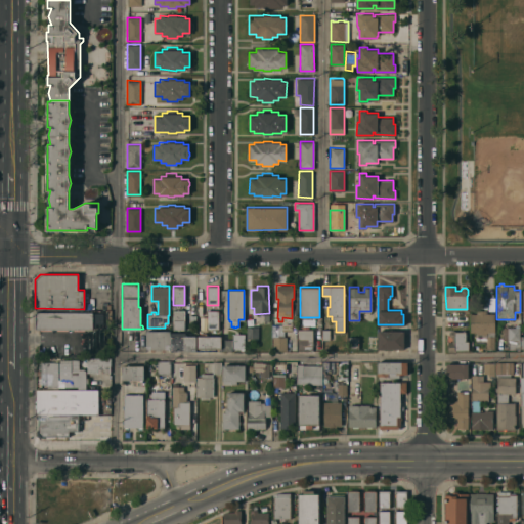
[(471,313),(476,313),(476,309),(486,310),(486,313),(494,313),(493,348),(484,348),(485,342),(475,342),(476,332),(471,332),(471,313)]
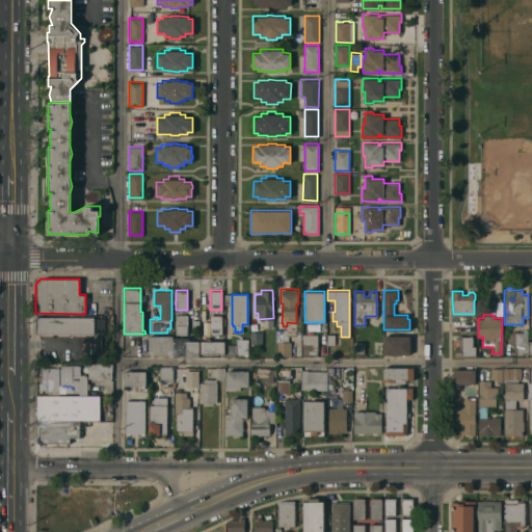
[(72,317),(72,315),(78,315),(78,317),(92,317),(92,333),(35,333),(35,317),(36,317),(72,317)]
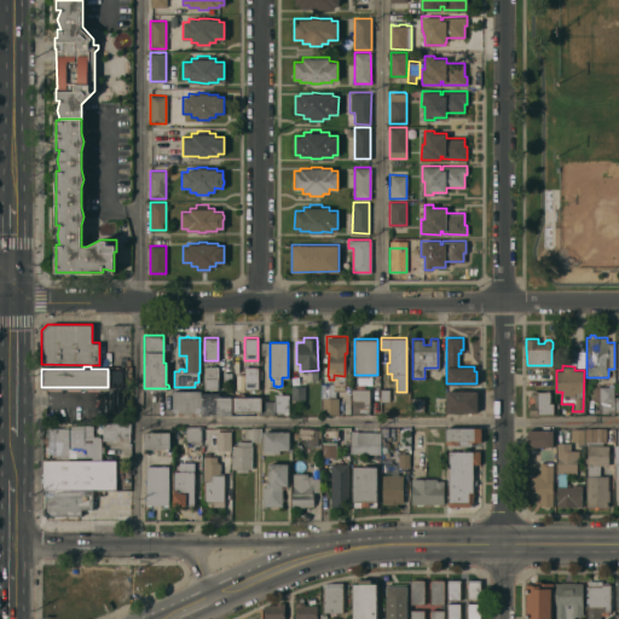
[(204,395),(204,393),(210,393),(210,388),(204,388),(204,366),(218,366),(218,388),(219,388),(219,397),(231,397),(231,414),(202,414),(202,395),(204,395)]
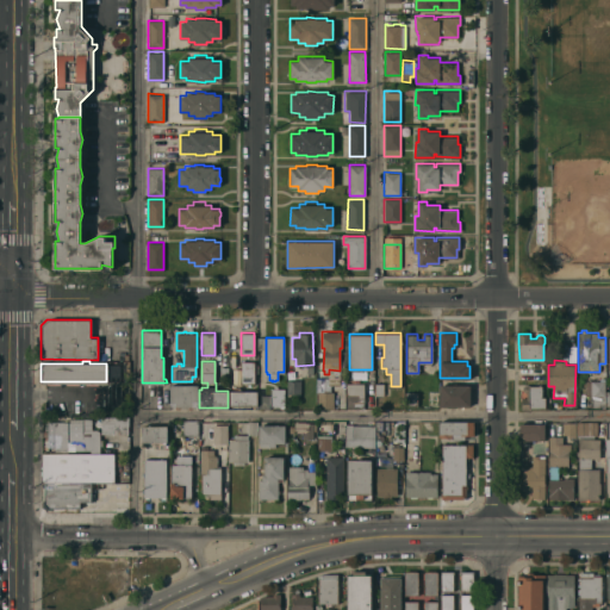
[(254,383),(241,383),(241,361),(254,361),(254,383)]
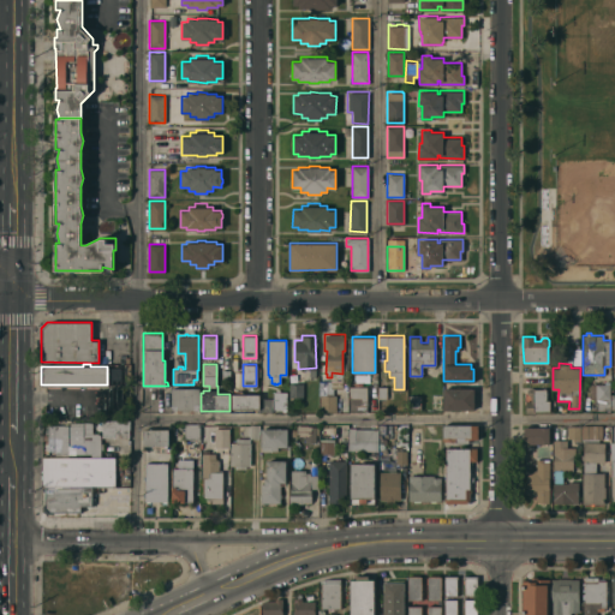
[(108,382),(124,383),(125,369),(108,368),(108,382)]
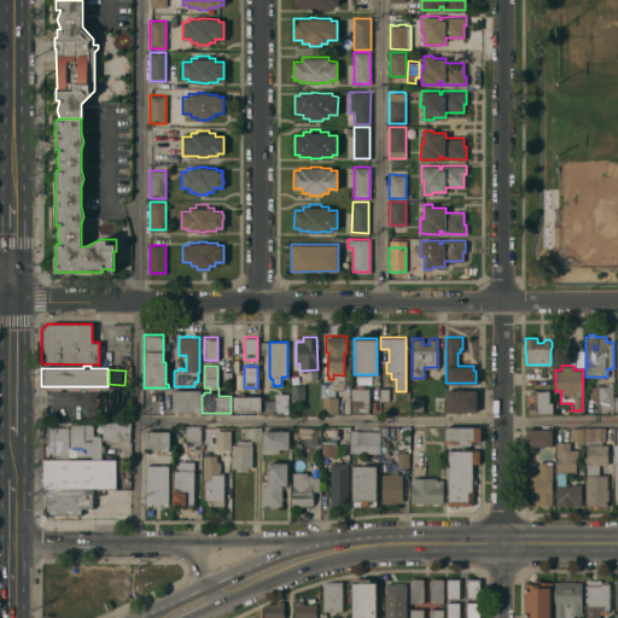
[(368,414),(351,414),(350,388),(356,388),(356,384),(363,384),(363,388),(368,388),(368,414)]
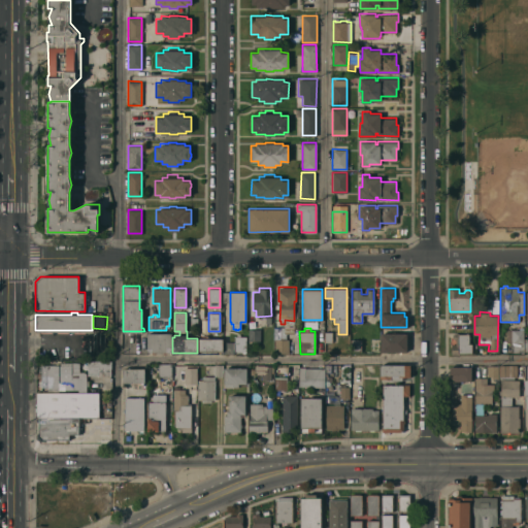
[(523,352),(513,352),(513,342),(506,342),(506,329),(519,329),(519,328),(523,328),(523,329),(523,352)]
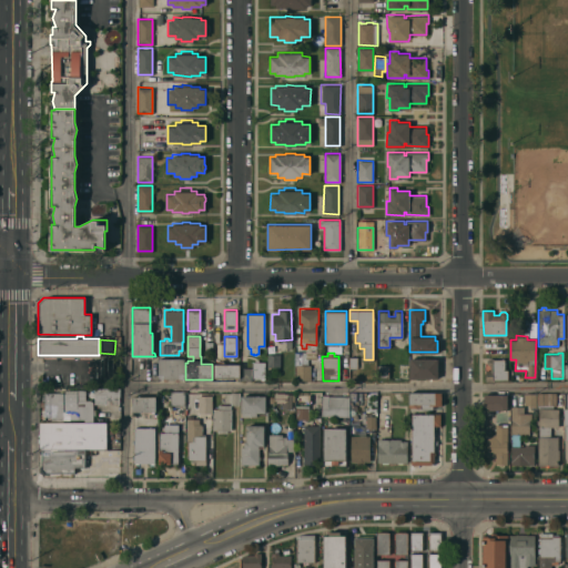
[(280,366),(267,366),(267,354),(280,354),(280,366)]
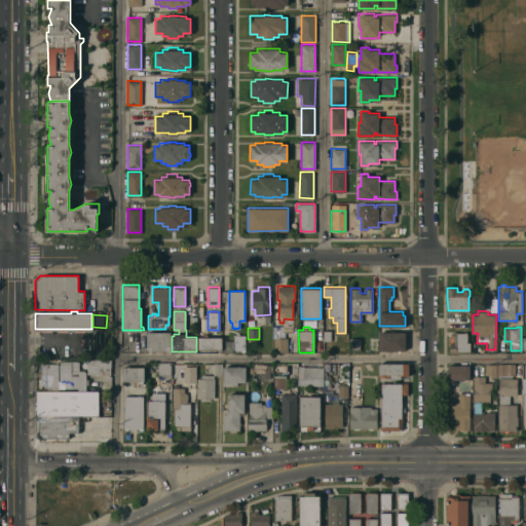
[(172,351),(171,351),(171,350),(166,350),(166,351),(161,351),(161,350),(156,350),(156,352),(151,352),(151,350),(147,350),(147,331),(171,331),(171,336),(172,336),(172,351)]
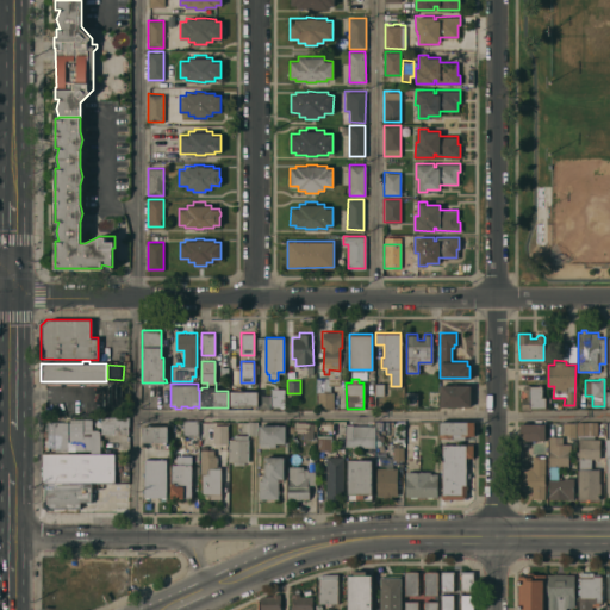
[(440,406),(440,384),(470,384),(470,406),(440,406)]
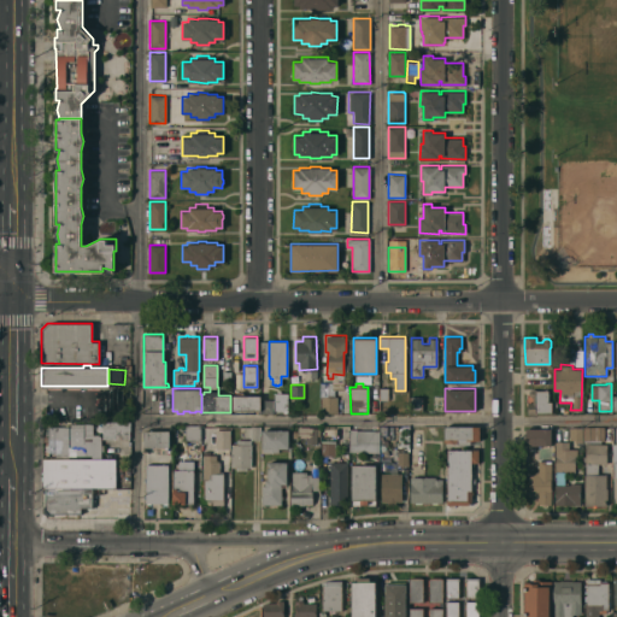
[(535,389),(548,389),(548,401),(551,401),(551,412),(536,412),(536,413),(527,413),(527,403),(532,403),(532,397),(530,397),(528,394),(528,391),(530,389),(535,389)]
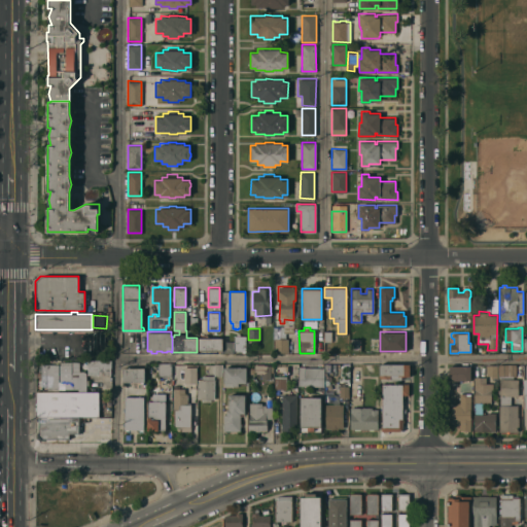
[(245,352),(242,352),(242,350),(234,350),(234,336),(236,336),(236,334),(239,334),(239,336),(245,336),(245,352)]
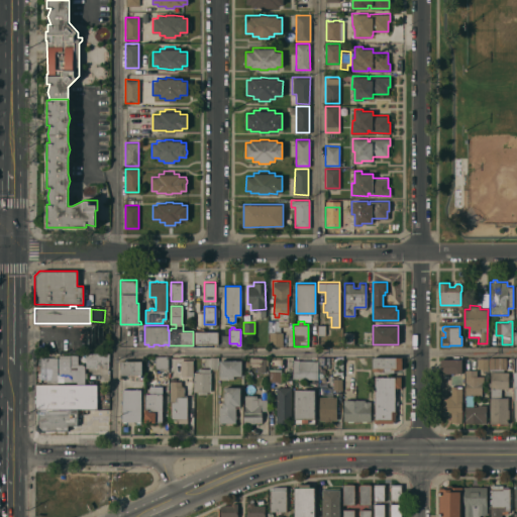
[(217,330),(217,343),(195,343),(195,330),(217,330)]
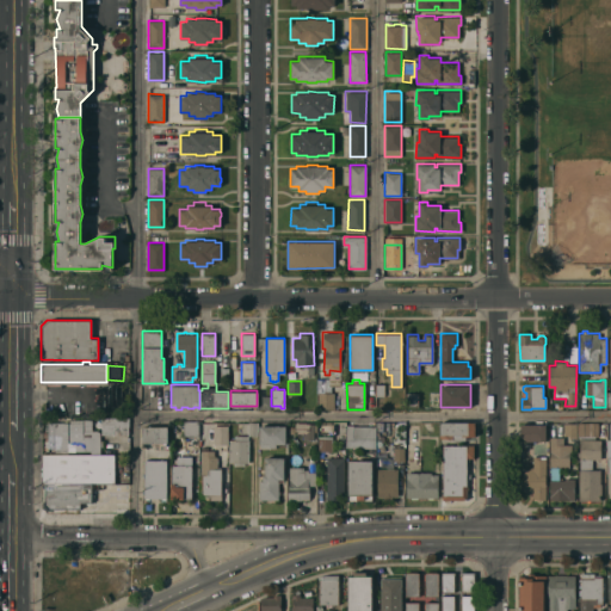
[(333,408),(318,408),(318,392),(333,393),(333,408)]
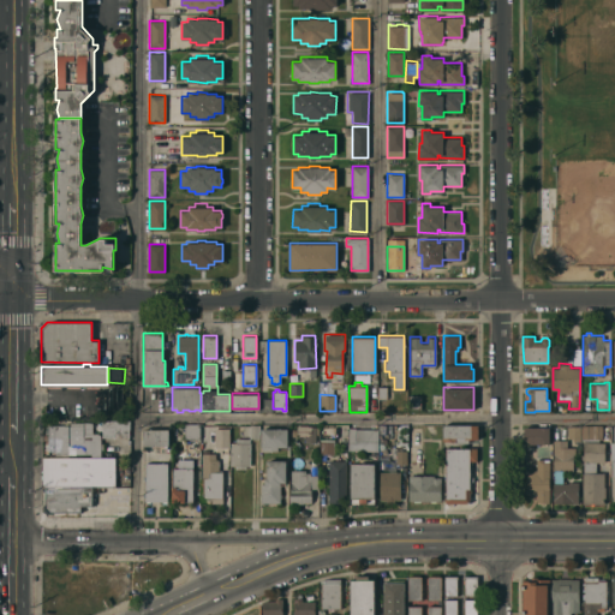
[(421,408),(408,408),(408,395),(421,395),(421,408)]
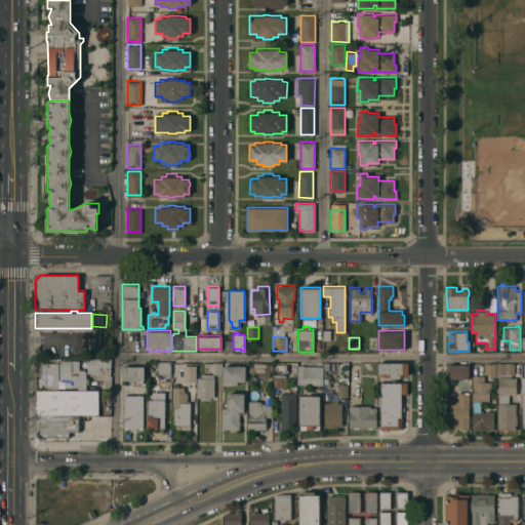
[(369,337),(377,337),(377,350),(369,350),(369,337)]
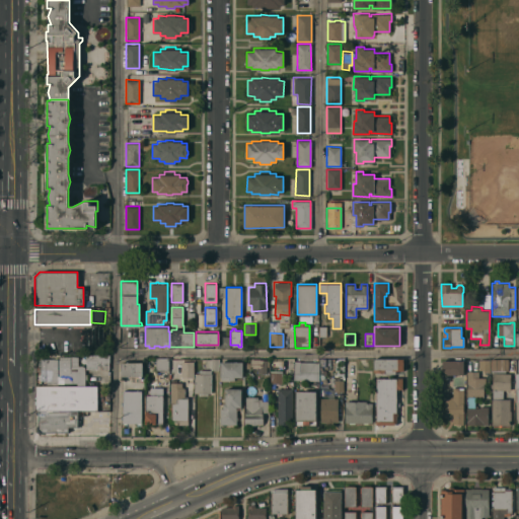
[(228,347),(220,347),(220,336),(228,336),(228,347)]
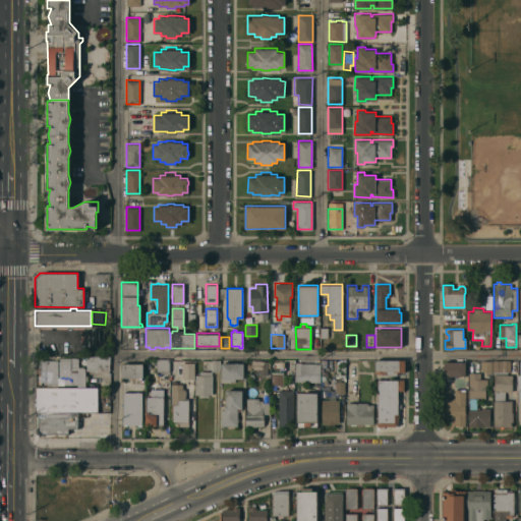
[(109,356),(109,371),(97,371),(97,362),(85,362),(85,356),(109,356)]
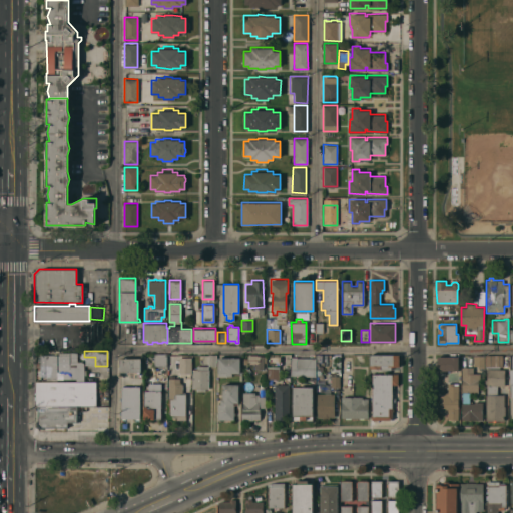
[(40,367),(38,367),(38,363),(40,363),(40,354),(52,354),(52,352),(69,352),(77,352),(77,361),(80,361),(82,361),(83,363),(83,364),(83,370),(85,370),(85,375),(83,375),(83,380),(62,380),(62,372),(58,372),(58,365),(56,365),(57,376),(50,376),(50,379),(41,379),(40,378),(40,375),(40,367)]
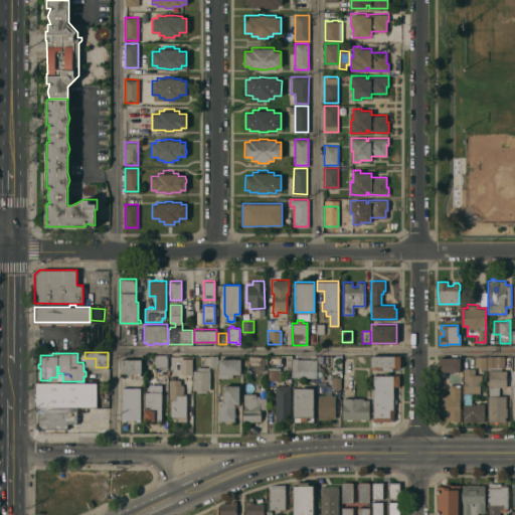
[(154,366),(154,355),(166,355),(166,366),(154,366)]
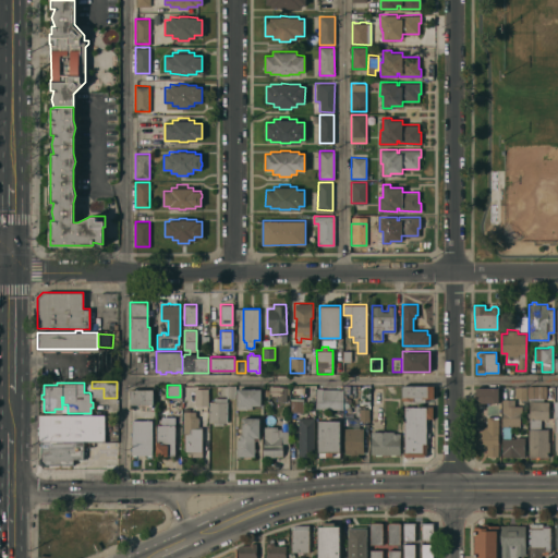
[(434,385),(434,398),(425,398),(425,401),(413,401),(413,400),(402,400),(402,385),(434,385)]
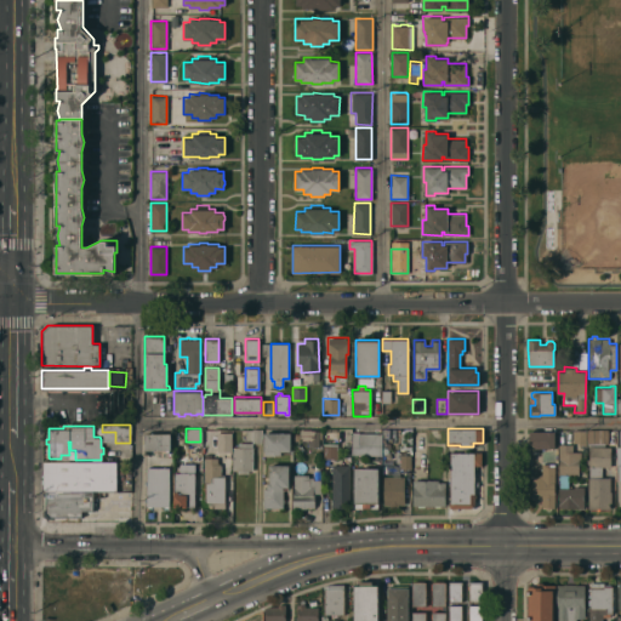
[(300,439),(300,429),(319,431),(318,446),(308,445),(308,440),(300,439)]
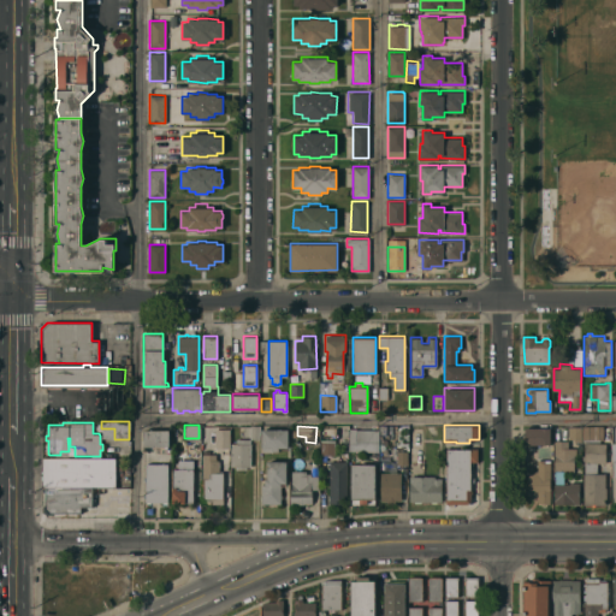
[(581,426),(581,440),(573,440),(573,438),(568,438),(568,426),(581,426)]
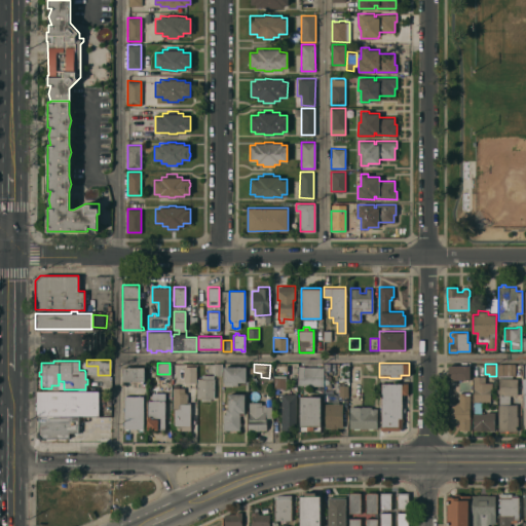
[(515,364),(515,375),(512,375),(512,376),(497,376),(497,375),(497,364),(515,364)]
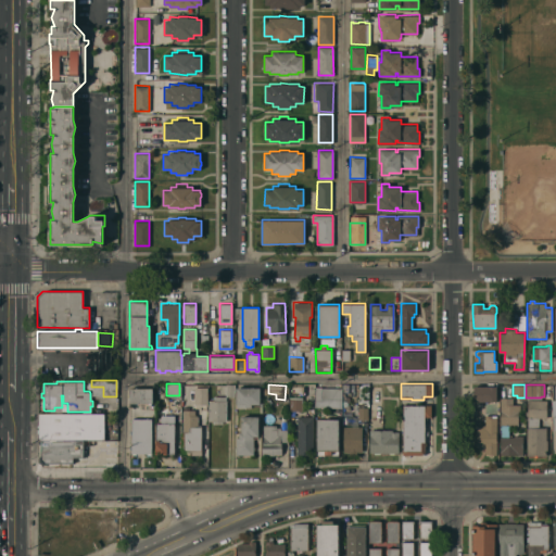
[(488,386),(496,386),(496,401),(488,401),(482,401),(482,403),(476,403),(476,401),(474,401),(474,386),(488,386)]
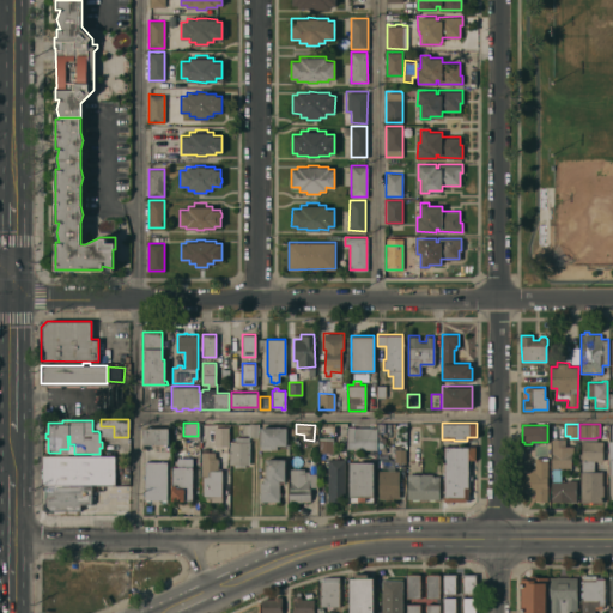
[(229,445),(214,445),(213,426),(228,426),(229,445)]
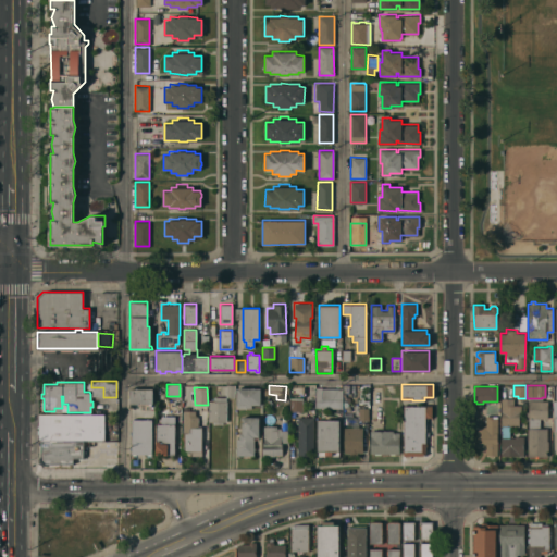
[(260,387),(260,404),(251,404),(251,407),(236,407),(236,387),(260,387)]
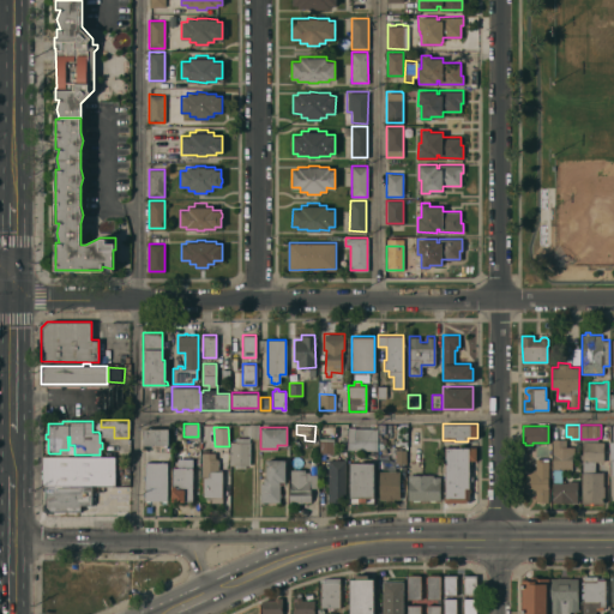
[(378,437),(377,450),(348,450),(348,427),(354,427),(377,427),(378,437)]
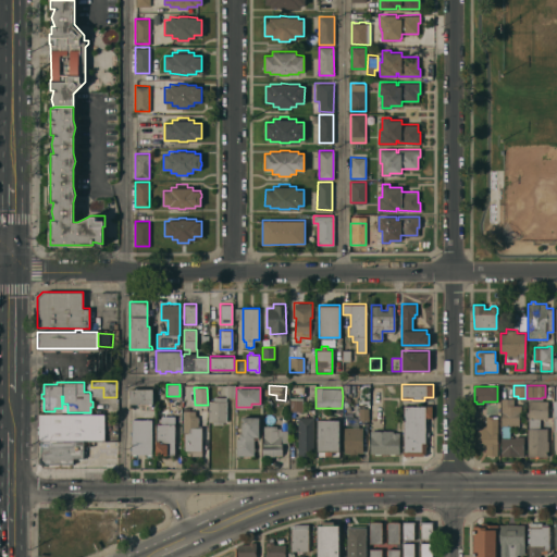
[(152,388),(152,404),(151,404),(151,406),(137,406),(137,403),(130,404),(130,388),(152,388)]
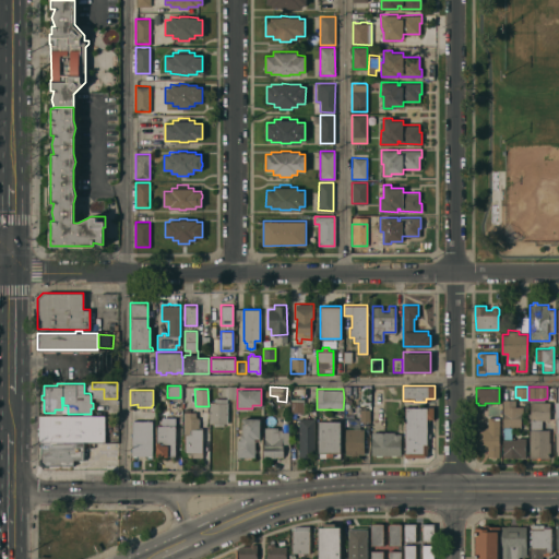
[(210,402),(214,402),(214,397),(226,397),(226,402),(227,402),(227,423),(223,423),(223,426),(214,426),(214,423),(210,423),(210,402)]
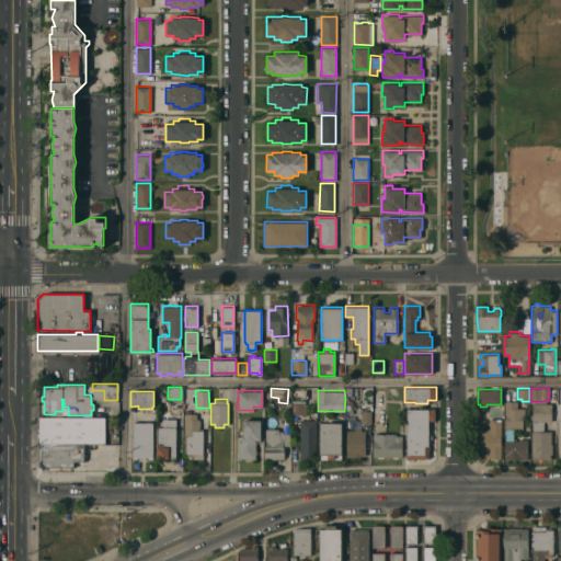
[(504,458),(505,401),(517,401),(517,408),(524,408),(524,414),(523,414),(523,428),(513,428),(513,441),(518,441),(518,439),(527,439),(527,458),(504,458)]
